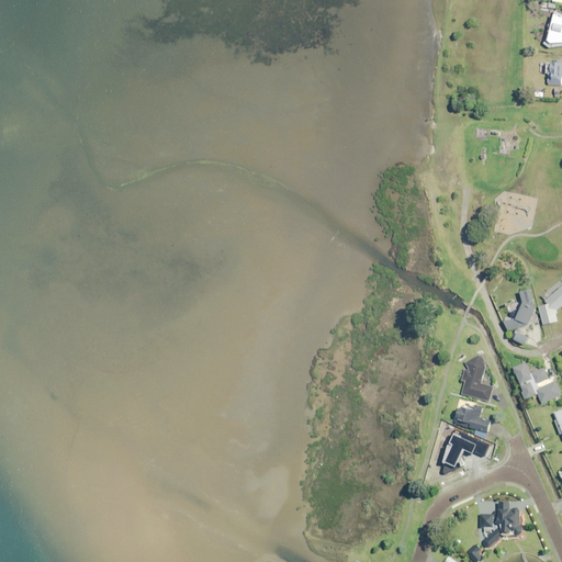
[(552,22),(546,46),(552,48),(561,46),(561,13),(557,12),(553,22),(552,22)]
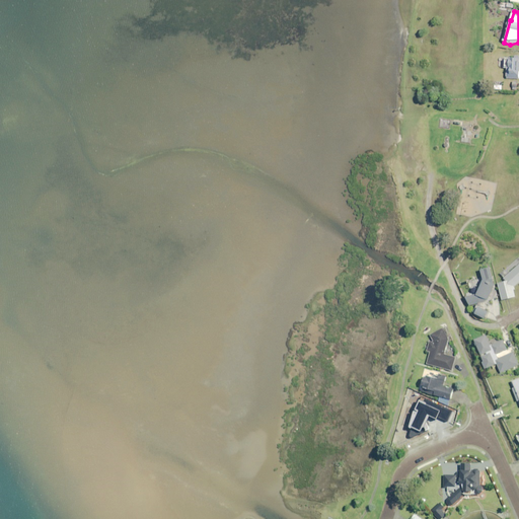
[(518,58),(505,58),(505,62),(500,62),(499,67),(508,68),(507,78),(518,78),(518,58)]
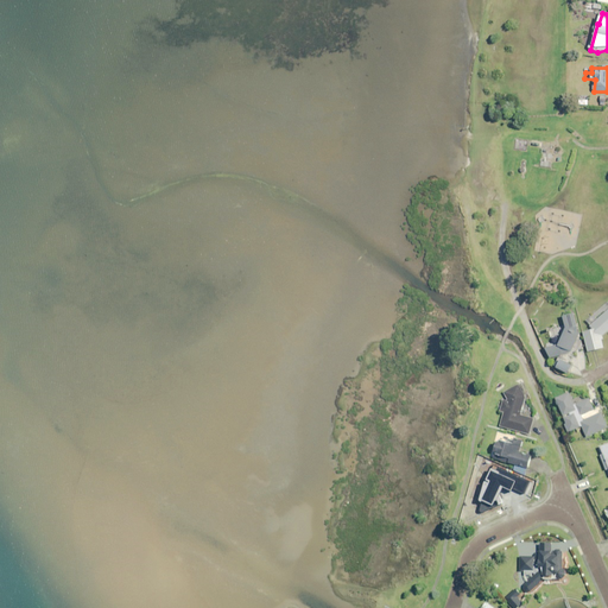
[(553,154),(544,153),(542,166),(551,168),(553,154)]
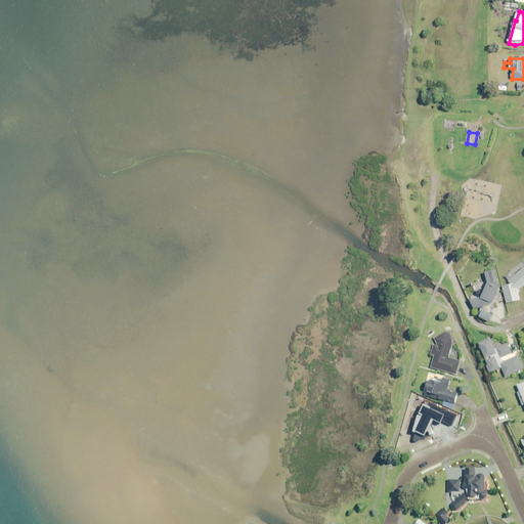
[(523,260),(507,276),(511,279),(509,281),(512,284),(511,285),(504,287),(508,303),(522,300),(520,294),(521,294),(520,290),(523,286),(523,260)]
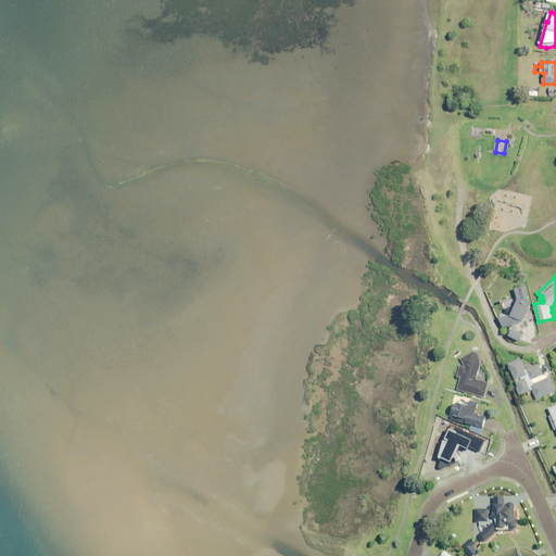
[(501,317),(504,328),(523,323),(531,304),(527,287),(516,289),(519,301),(514,314),(501,317)]
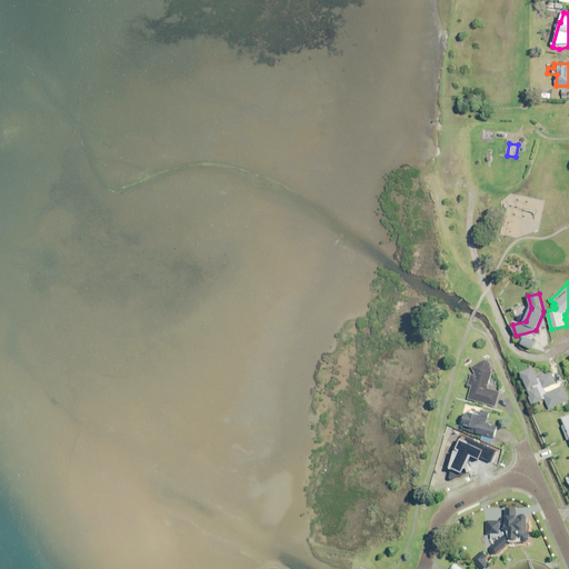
[(532,339),(527,336),(522,343),(538,351),(542,343),(532,339)]
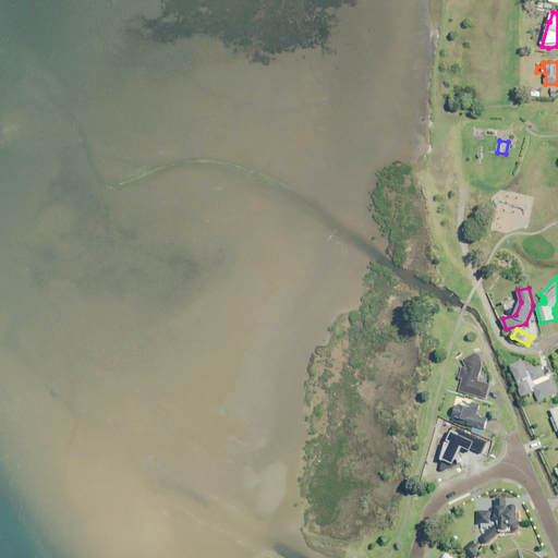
[(466,370),(462,368),(460,377),(464,378),(461,390),(487,399),(492,385),(478,381),(484,363),(486,362),(481,352),(463,361),(466,366),(466,370)]
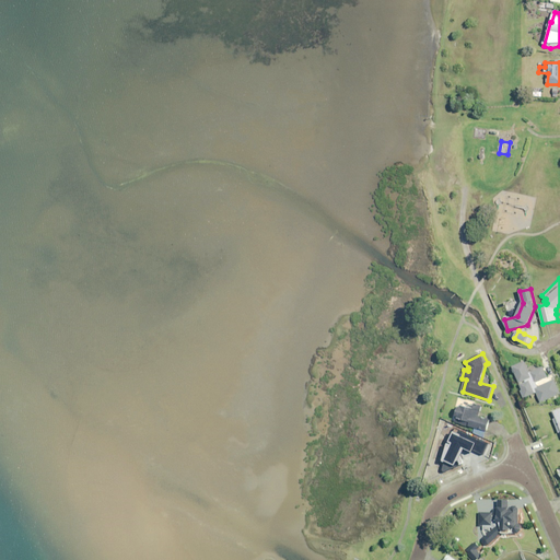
[(529,373),(525,362),(512,368),(525,398),(537,393),(541,403),(559,394),(559,391),(556,381),(538,387),(536,382),(548,377),(544,368),(529,373)]
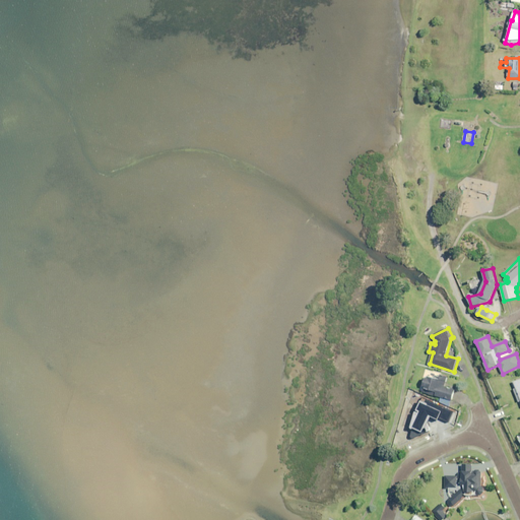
[(440,403),(450,405),(451,400),(453,400),(456,389),(445,386),(448,378),(431,373),(429,379),(428,378),(423,394),(441,399),(440,403)]
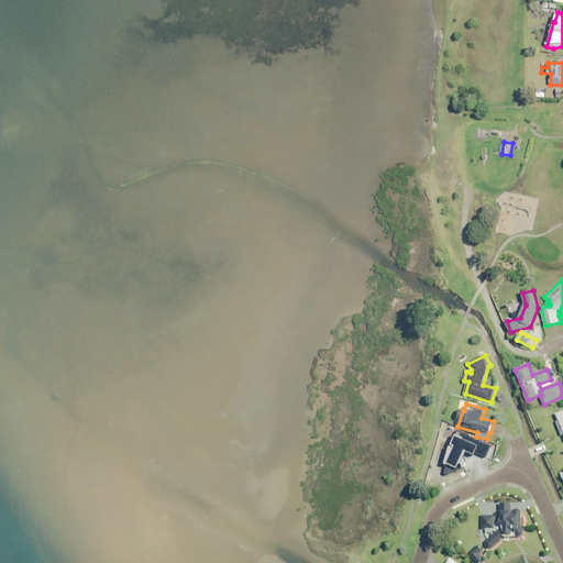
[(445,475),(448,477),(455,466),(467,465),(470,466),(478,454),(474,451),(476,449),(467,443),(466,444),(453,434),(446,443),(450,445),(433,466),(435,467),(434,468),(434,470),(434,471),(433,472),(434,473),(434,474),(434,475),(435,476),(437,477),(438,477),(439,478),(440,478),(441,478),(442,478),(443,477),(444,477),(445,476),(445,475)]
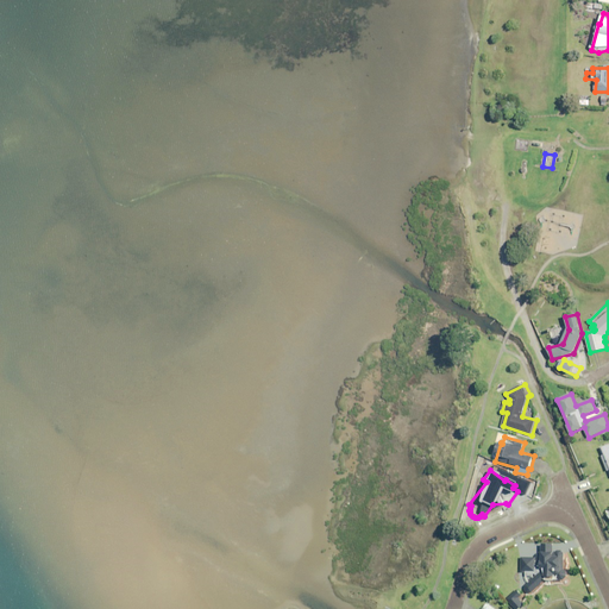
[(566,570),(565,552),(554,552),(554,544),(520,545),(521,572),(527,571),(527,578),(527,579),(527,581),(527,582),(528,582),(529,583),(531,583),(526,588),(532,594),(547,579),(547,581),(566,581),(566,578),(567,577),(567,576),(569,575),(569,573),(567,572),(567,571),(566,571),(566,570)]
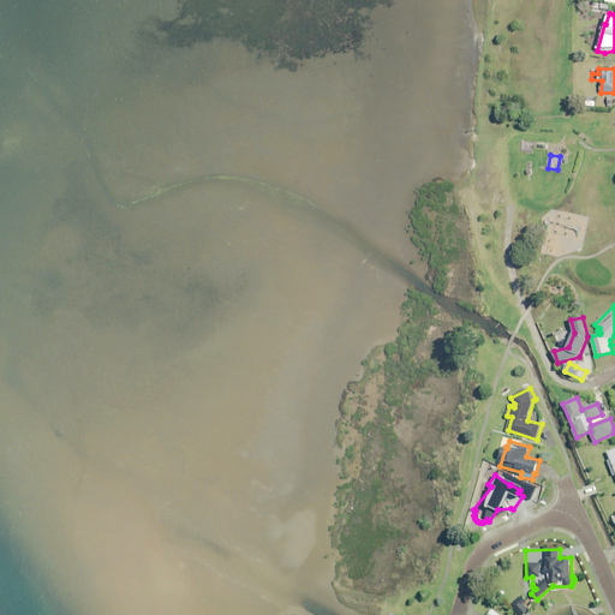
[(527,602),(521,595),(511,604),(520,614),(524,614),(530,610),(525,604),(527,602)]
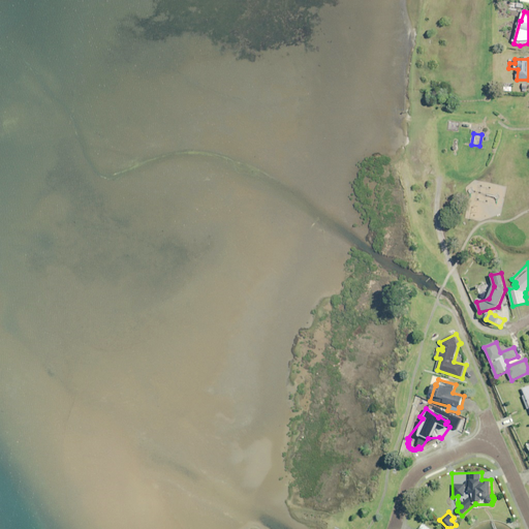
All buildings are outlined.
